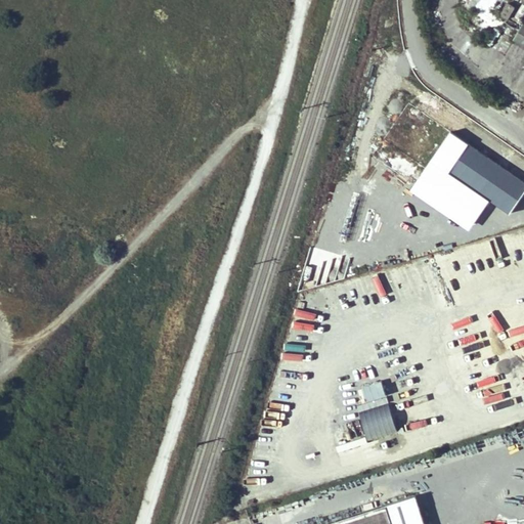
[(487,18),(491,11),(473,1),(472,2),(469,0),(462,0),(461,1),(469,6),(468,7),(487,18)]
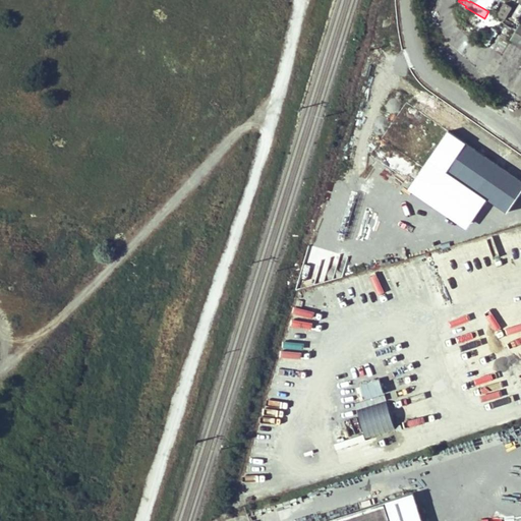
[(491,21),(500,26),(512,8),(505,3),(491,21)]
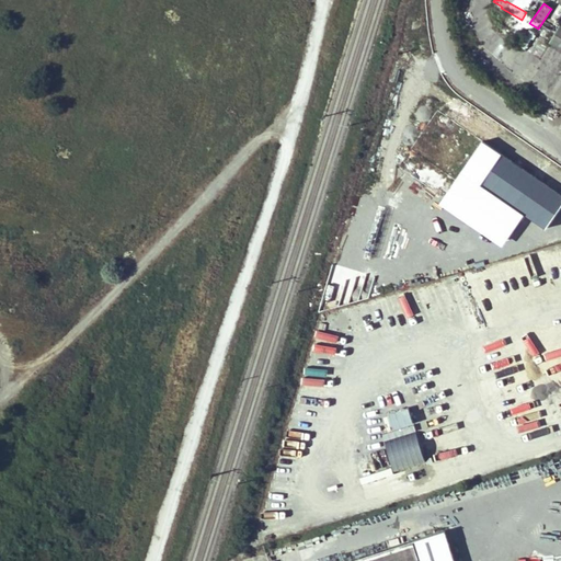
[(560,48),(560,24),(549,43),(560,48)]
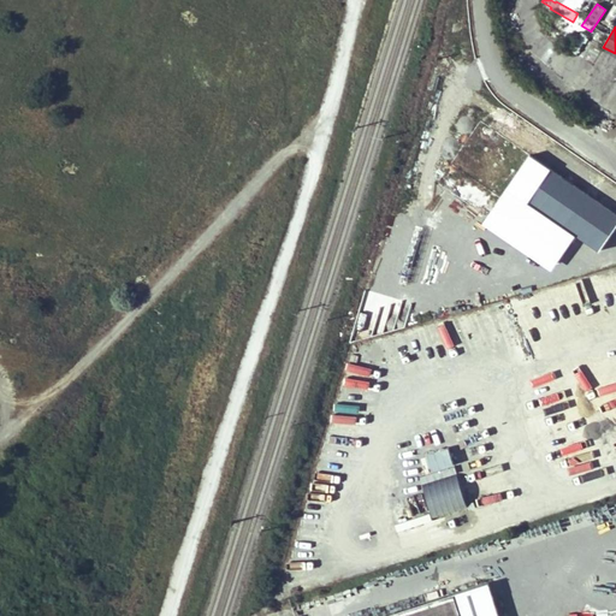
[(615,226),(615,213),(548,167),(525,202),(587,243),(585,247),(597,255),(615,226)]
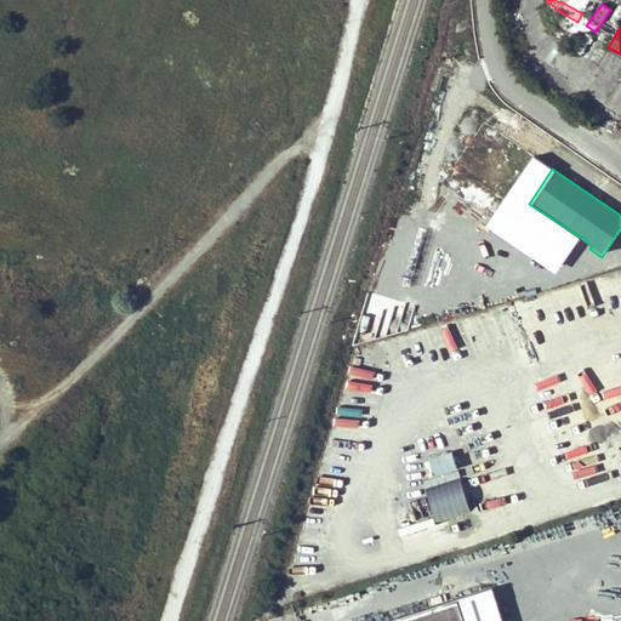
[(387,337),(369,342),(371,351),(389,346),(387,337)]
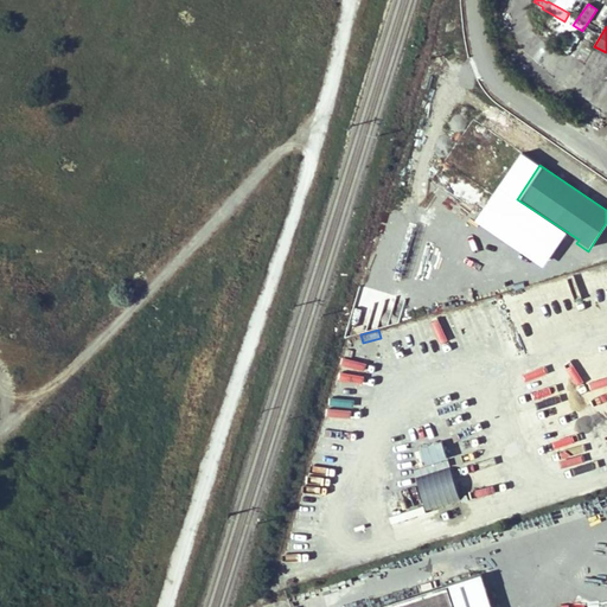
[(492,606),(483,575),(382,606),(492,606)]
